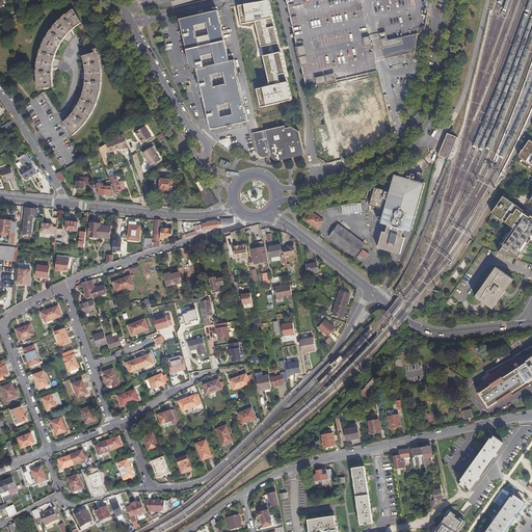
[(267,0),(237,5),(240,23),(255,19),(270,85),(256,88),(260,107),(291,100),(267,0)]
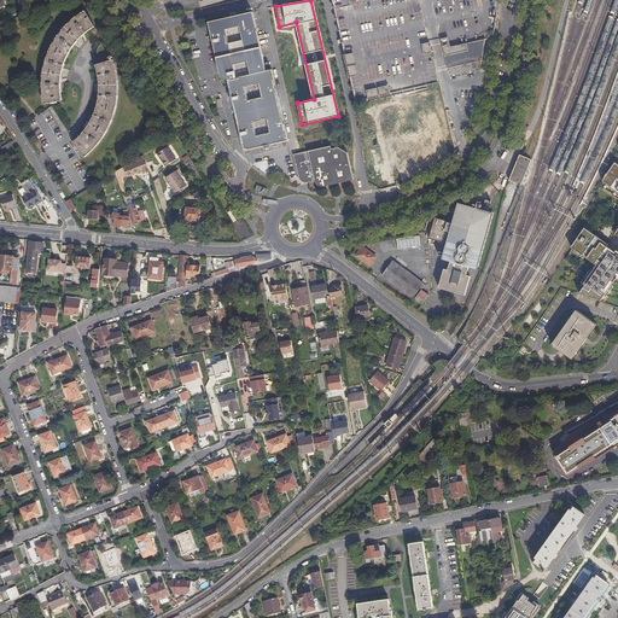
[(57,38),(53,42),(48,54),(45,69),(42,81),(42,87),(42,94),(44,106),(62,103),(60,86),(60,79),(62,73),(64,68),(64,64),(66,58),(69,53),(73,47),(76,42),(81,36),(85,33),(89,29),(95,24),(85,10),(77,16),(70,22),(62,30),(57,38)]
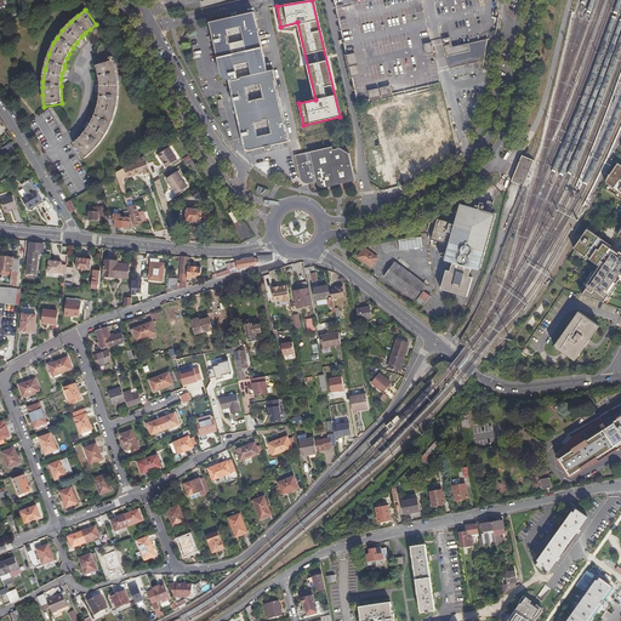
[(248,151),(250,151),(263,148),(263,151),(266,152),(267,152),(268,152),(269,151),(271,148),(269,147),(290,142),(273,70),(267,72),(254,12),(209,23),(210,27),(221,74),(221,77),(222,78),(223,80),(226,80),(228,80),(229,86),(240,134),(243,146),(244,148),(245,149),(248,151)]
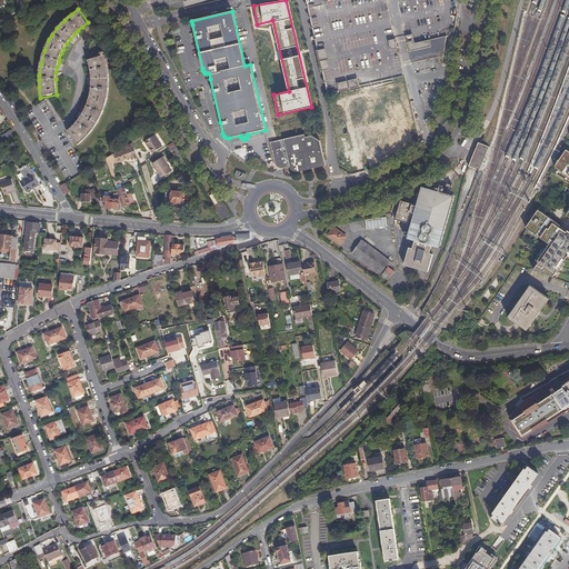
[(450,55),(447,37),(417,42),(416,39),(409,40),(412,61),(450,55)]
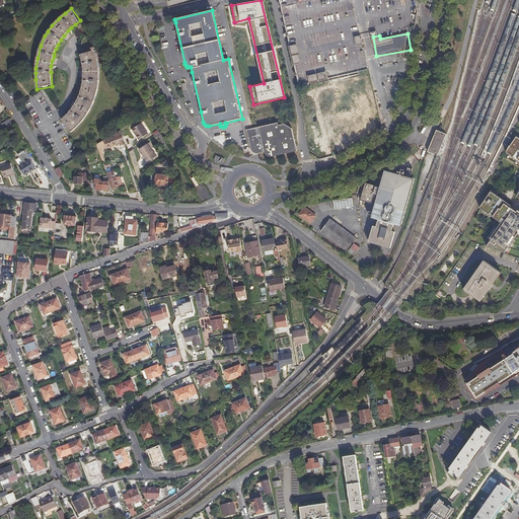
[(296,64),(303,62),(298,44),(291,46),(296,64)]
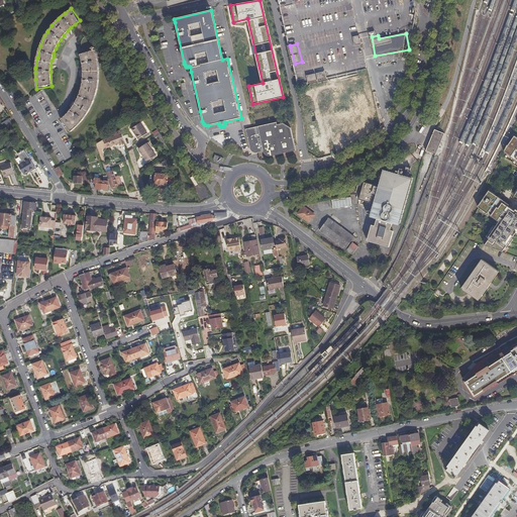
[(78,101),(75,106),(71,111),(64,119),(62,120),(72,133),(80,125),(84,121),(87,116),(90,110),(93,105),(95,100),(97,95),(97,90),(98,85),(99,79),(99,70),(95,52),(81,56),(84,70),(84,81),(83,87),(82,92),(80,95),(78,101)]
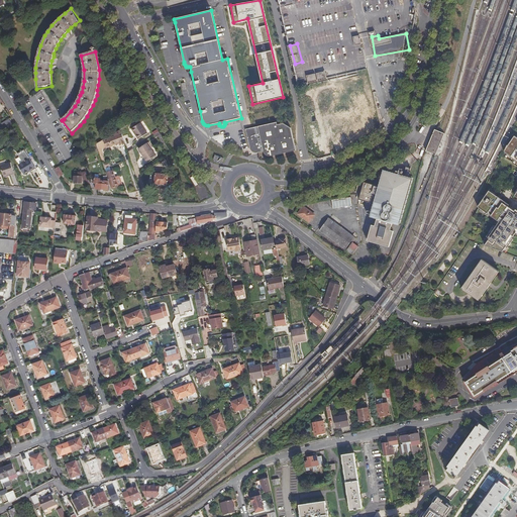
[(310,82),(329,78),(327,71),(309,75),(310,82)]
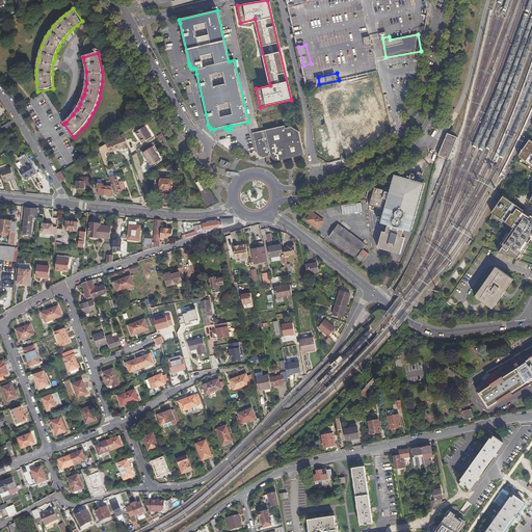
[(349,111),(364,108),(368,129),(373,129),(374,135),(384,133),(383,125),(387,125),(378,80),(345,86),(349,111)]
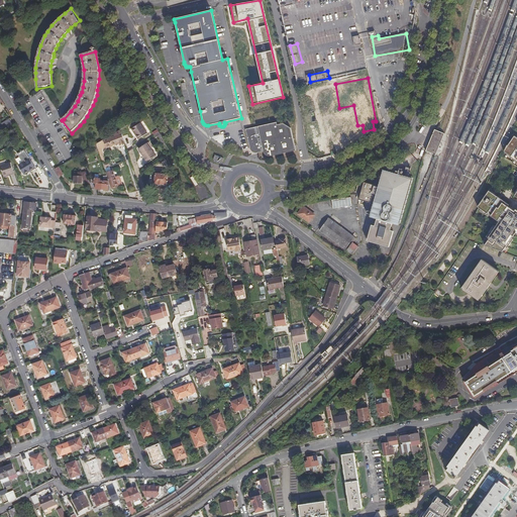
[(9,119),(1,124),(4,129),(12,125),(9,119)]
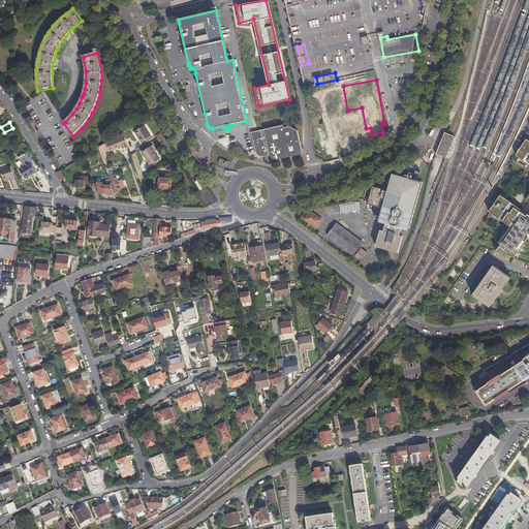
[(282,125),(266,129),(250,132),(254,152),(257,152),(261,155),(261,157),(269,155),(270,158),(273,160),(275,160),(303,155),(298,131),(288,126),(283,128),(282,125)]
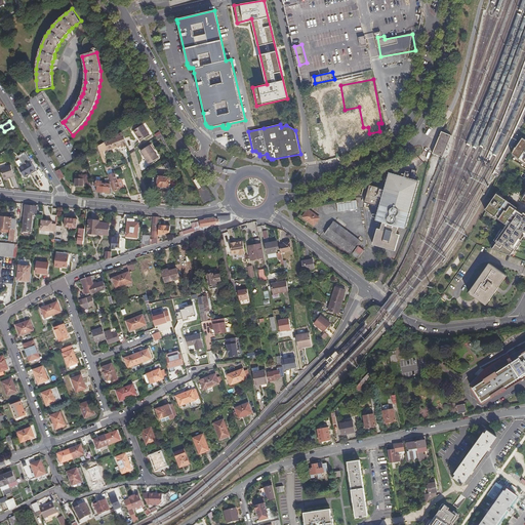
[(145,125),(135,130),(142,140),(151,135),(145,125)]
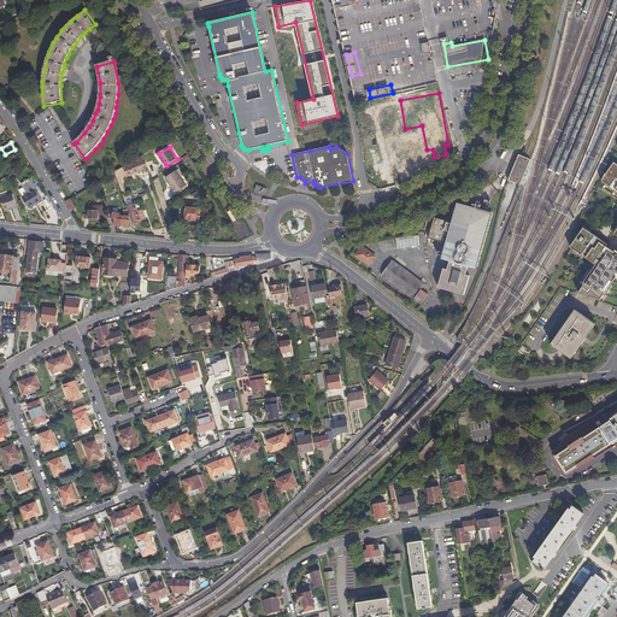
[(142,154),(123,166),(125,176),(127,177),(150,170),(147,163),(142,154)]
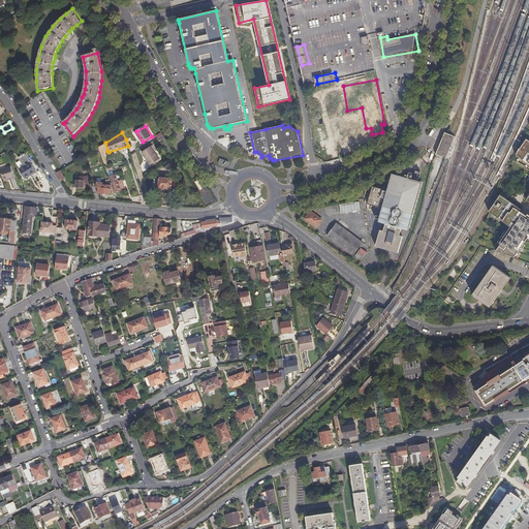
[(455,137),(444,133),(435,156),(445,160),(455,137)]
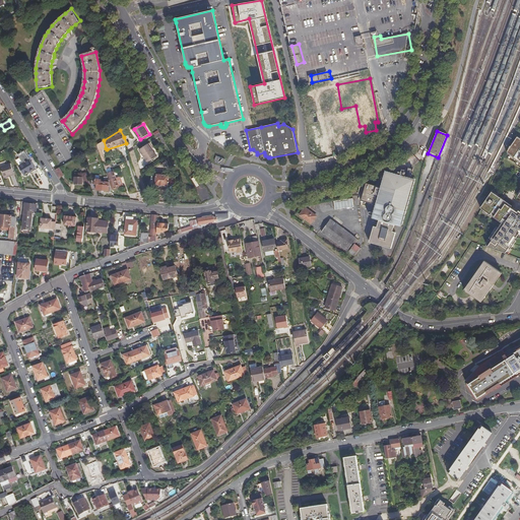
[(519,138),(518,137),(510,149),(507,153),(519,161),(519,190),(517,194),(518,195),(517,196),(519,197),(519,138)]
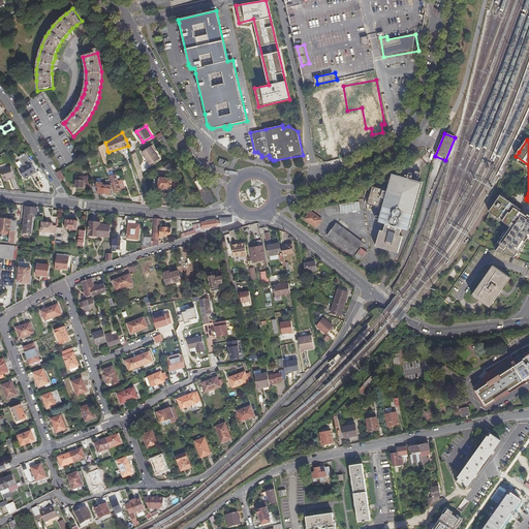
[(98,148),(102,161),(105,160),(103,154),(107,151),(105,143),(98,148)]
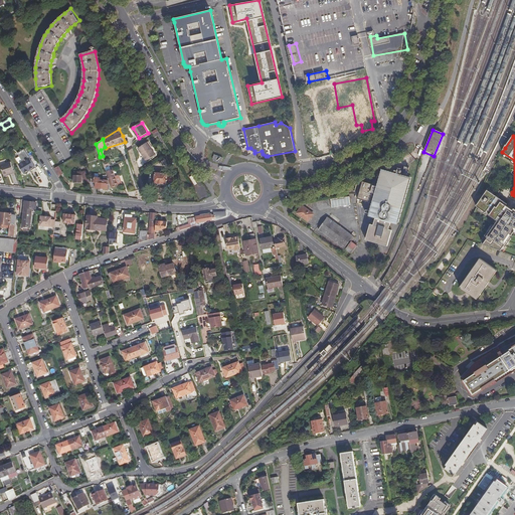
[(155,156),(146,144),(137,149),(145,162),(155,156)]
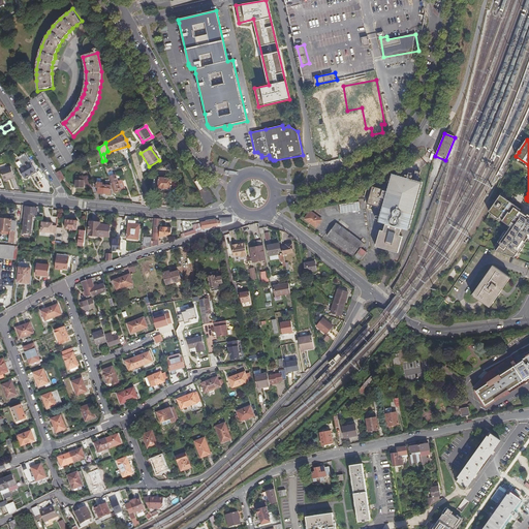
[(31,165),(20,169),(23,180),(35,175),(31,165)]
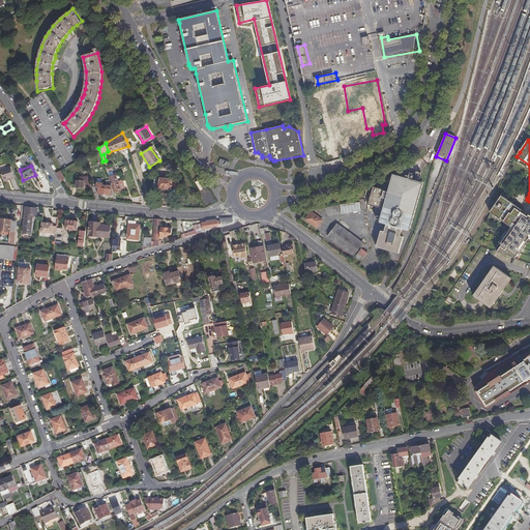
[(15,178),(10,167),(0,170),(3,181),(15,178)]
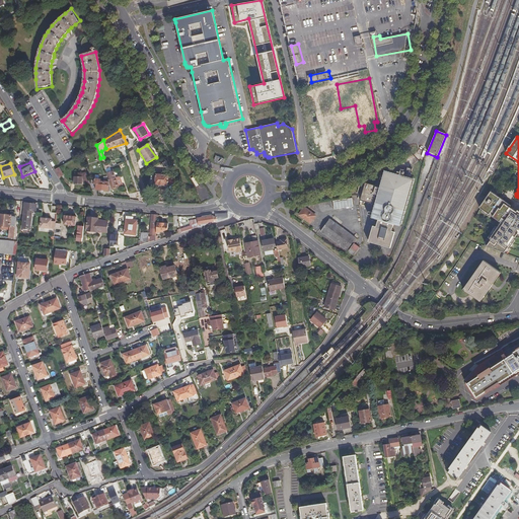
[(59,167),(55,170),(59,178),(64,176),(59,167)]
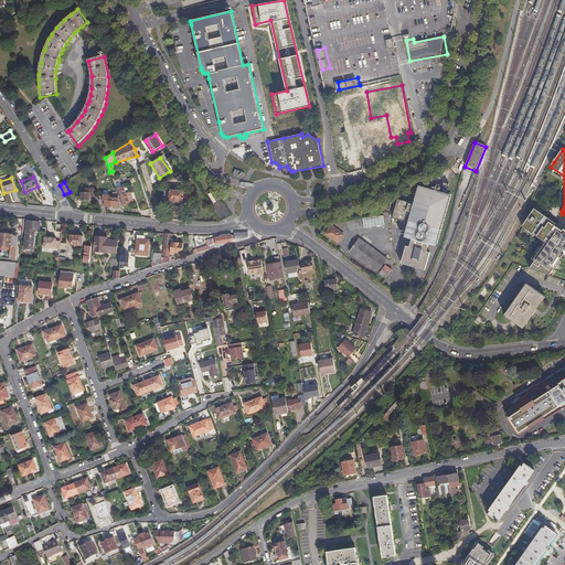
[(405,223),(409,211),(412,210),(406,231),(402,230),(401,234),(405,235),(404,237),(411,240),(408,246),(406,245),(401,263),(423,269),(428,252),(426,251),(422,249),(424,243),(428,245),(436,247),(451,194),(441,192),(444,185),(437,183),(437,185),(434,184),(433,188),(436,189),(436,191),(420,187),(415,205),(395,199),(394,203),(391,203),(388,215),(395,221),(397,219),(403,221),(403,222),(405,223)]
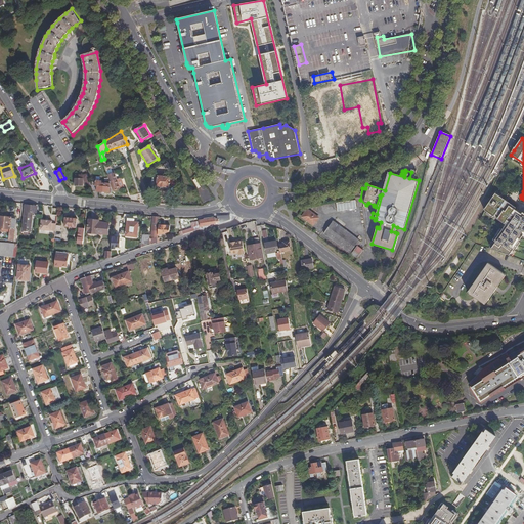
[(78,177),(75,177),(75,186),(83,186),(91,185),(87,174),(83,175),(78,175),(78,177)]
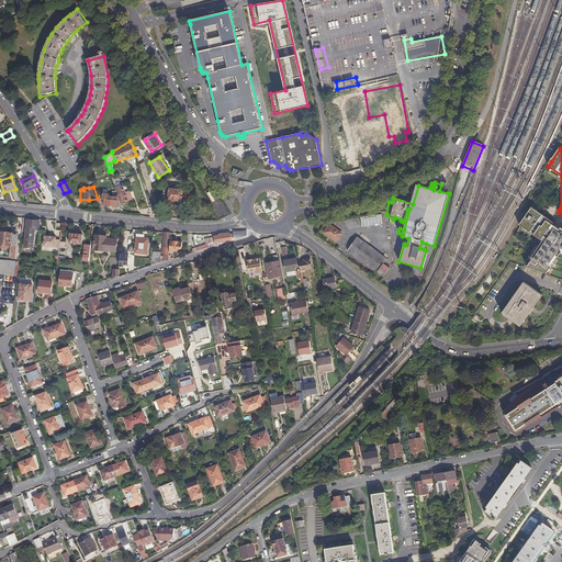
[(123,188),(115,190),(119,198),(120,197),(122,205),(128,203),(123,188)]
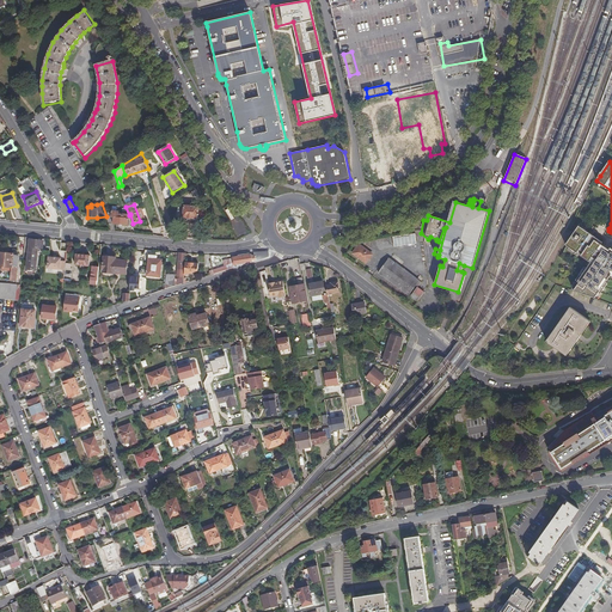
[(189,207),(184,207),(183,219),(193,220),(193,222),(196,222),(196,220),(199,220),(199,208),(191,207),(191,204),(189,204),(189,207)]
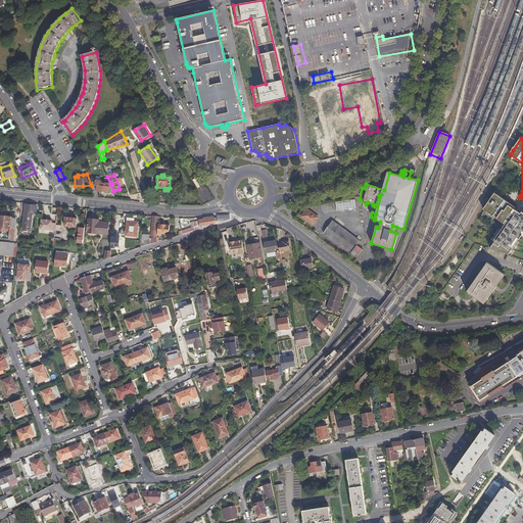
[(95,181),(95,187),(96,187),(96,192),(93,192),(95,198),(99,198),(97,192),(109,193),(109,188),(111,188),(110,184),(105,183),(105,184),(101,184),(101,182),(95,181)]
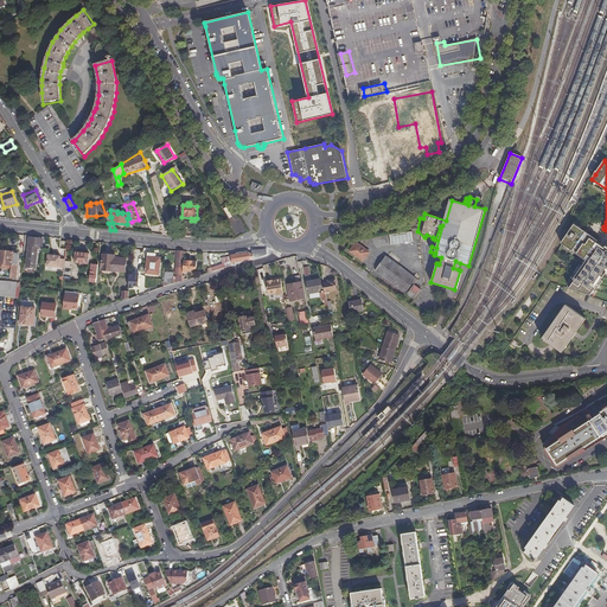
[(606,249),(605,247),(604,249),(596,244),(598,242),(579,228),(577,230),(573,227),(561,243),(568,247),(567,249),(573,254),(575,250),(589,260),(585,264),(583,263),(576,273),(575,272),(568,282),(570,285),(569,288),(589,295),(606,276),(605,275),(606,272),(606,249)]
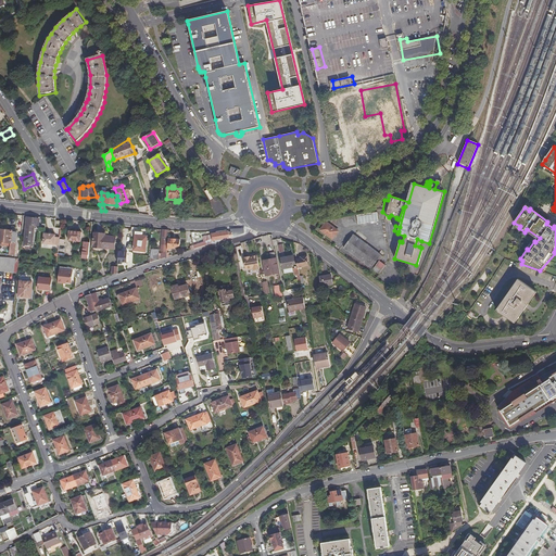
[(378,212),(358,214),(359,224),(379,222),(378,212)]
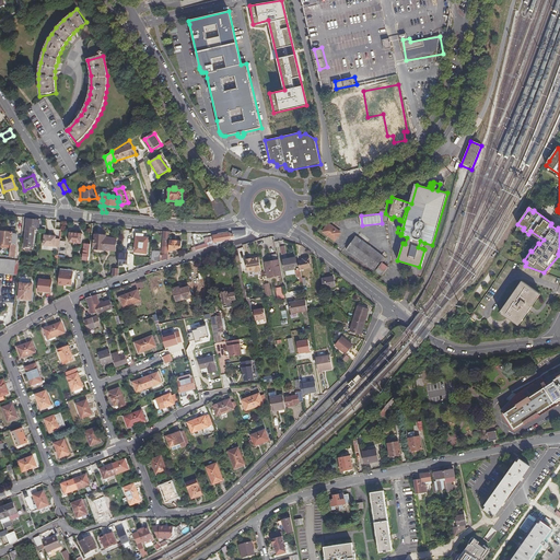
[(27,219),(24,245),(32,246),(33,233),(32,233),(33,225),(38,226),(39,220),(27,219)]
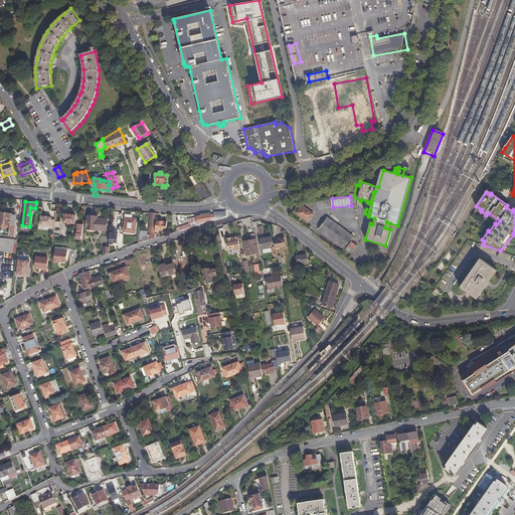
[(307,220),(313,213),(302,205),(297,212),(307,220)]
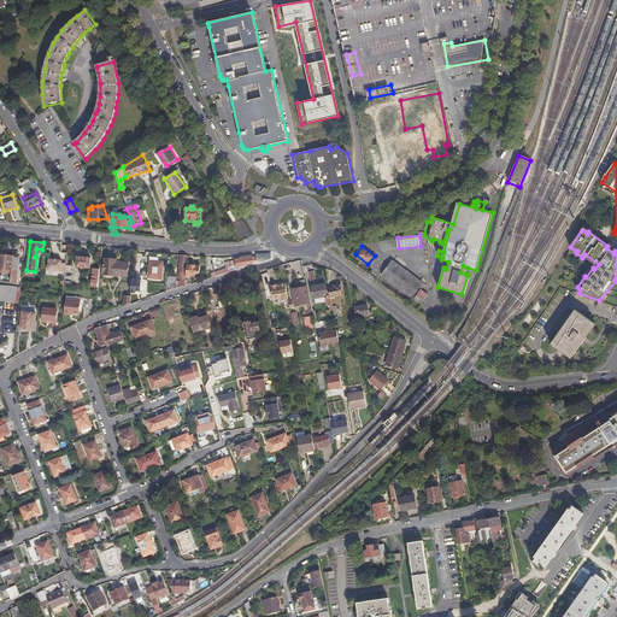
[(21,291),(21,288),(0,286),(0,269),(11,270),(11,282),(16,283),(18,258),(13,257),(13,256),(0,254),(0,300),(19,303),(21,291)]
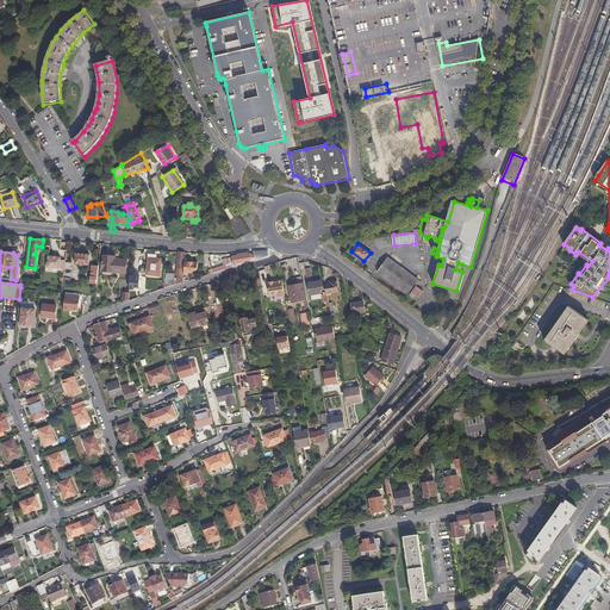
[(89,254),(75,253),(74,263),(88,265),(89,254)]
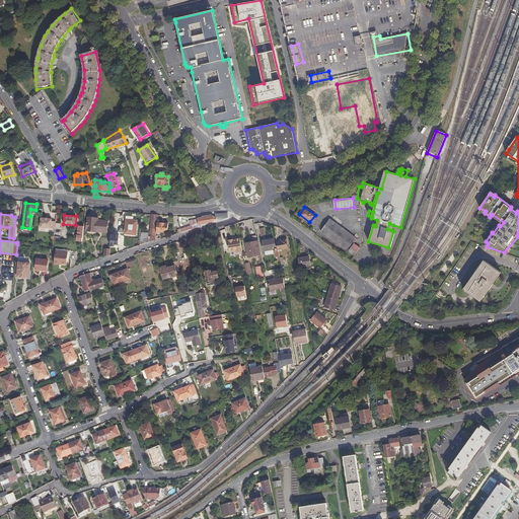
[(214,222),(213,215),(196,218),(196,219),(193,220),(194,222),(192,223),(193,225),(179,229),(180,232),(214,222)]
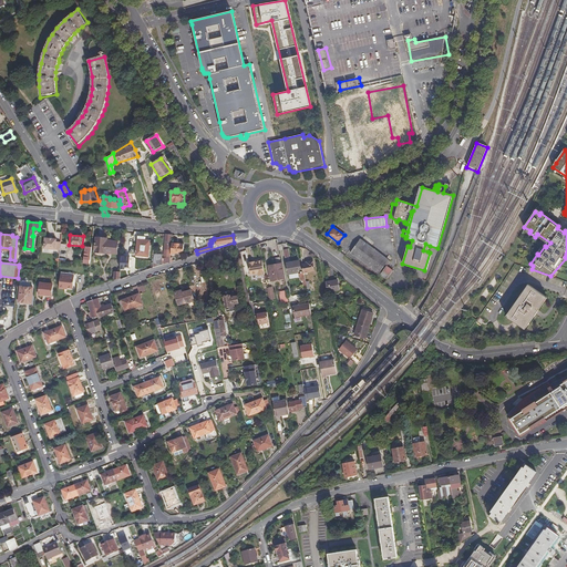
[(109,237),(98,236),(95,255),(104,256),(105,251),(117,254),(119,240),(109,239),(109,237)]
